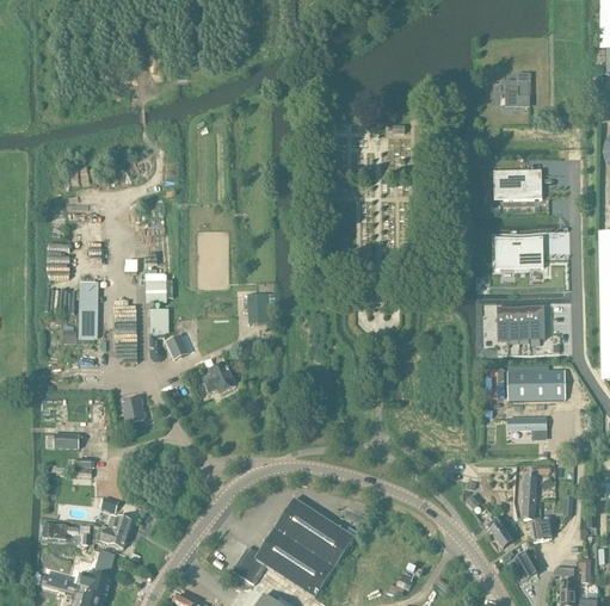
[(505,80),(505,87),(506,87),(506,105),(528,105),(528,80),(529,80),(529,73),(517,73),(517,80),(505,80)]
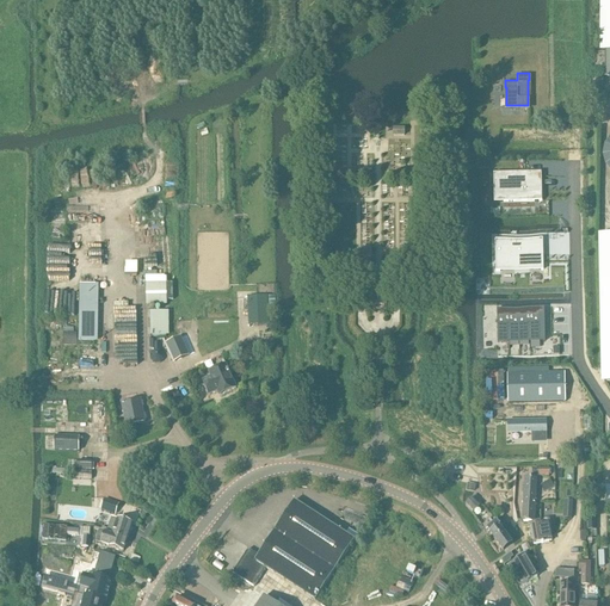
[(541,169),(493,171),(493,199),(541,198),(541,169)]
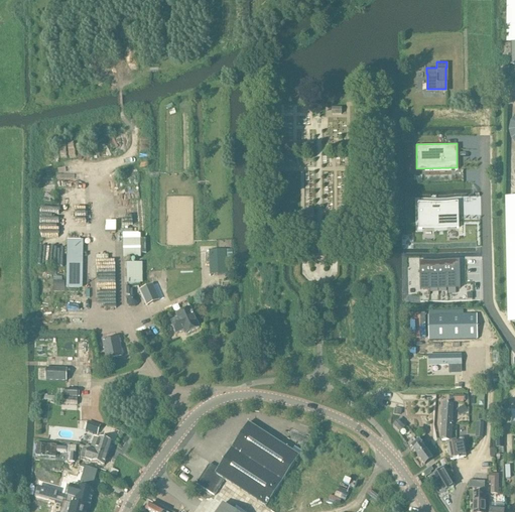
[(460,200),(419,203),(421,227),(461,224),(460,200)]
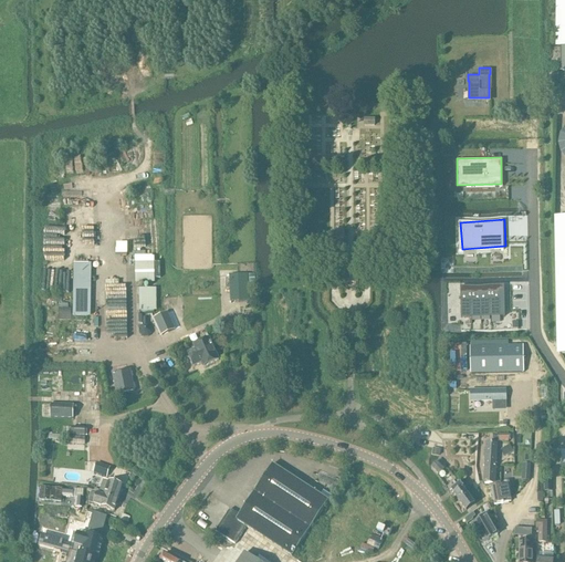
[(73,260),(72,313),(86,313),(87,260),(73,260)]
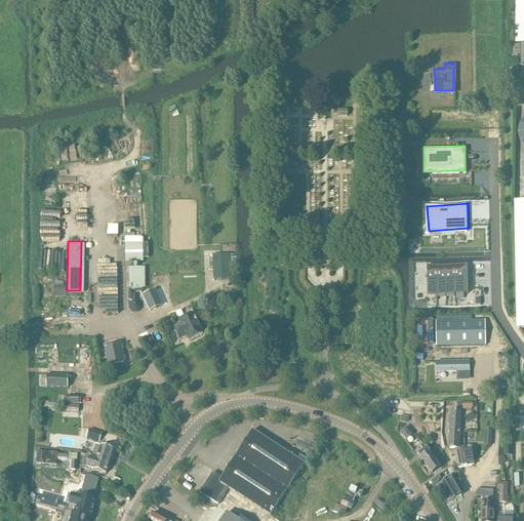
[(229,251),(220,251),(222,275),(230,275),(229,251)]
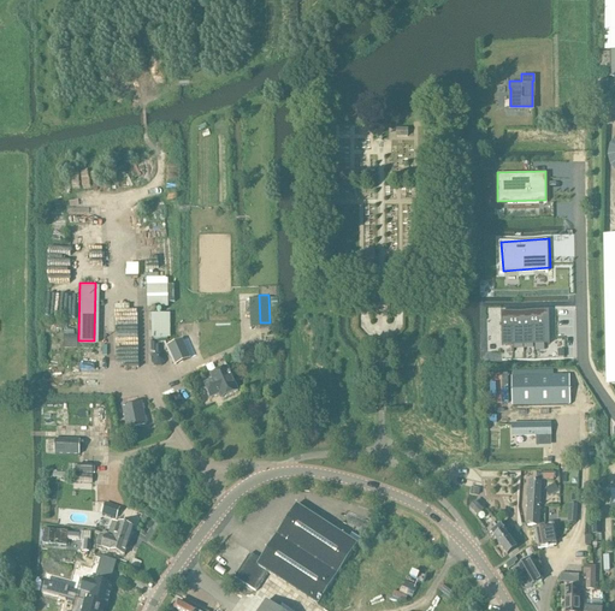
[(521,307),(512,308),(512,342),(522,342),(521,307)]
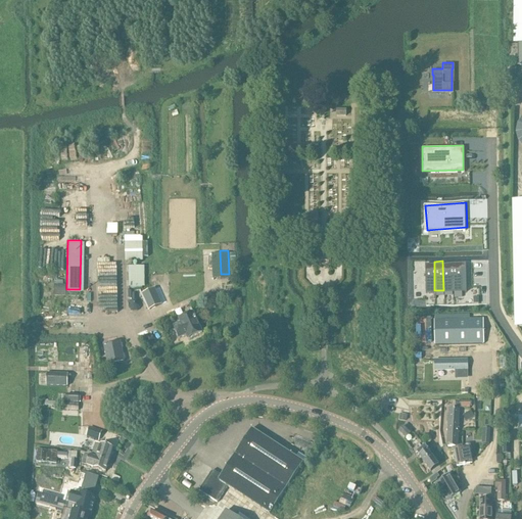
[(452,261),(442,261),(443,290),(453,289),(452,261)]
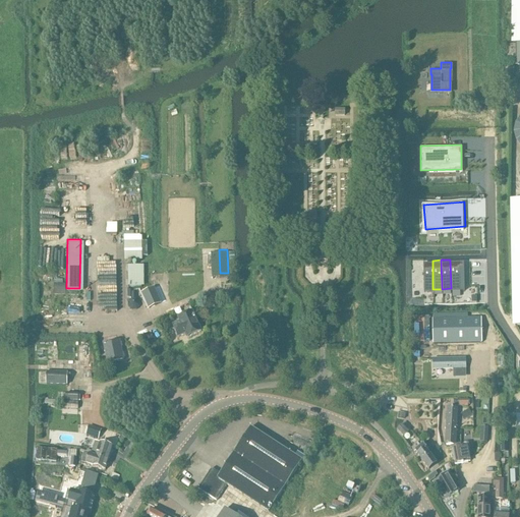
[(459,260),(450,260),(451,288),(459,288),(459,281),(459,274),(459,267),(459,260)]
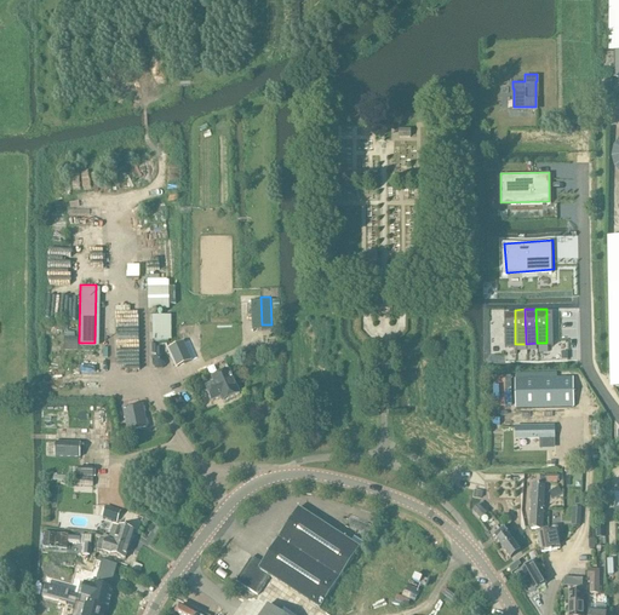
[(515,310),(503,310),(504,344),(515,344),(515,310)]
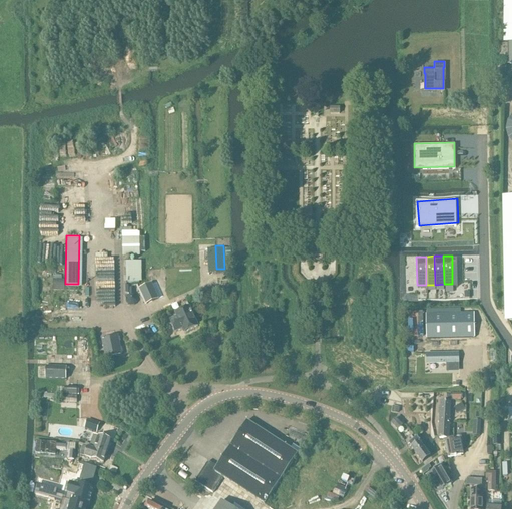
[(64,277),(52,276),(52,287),(63,287),(64,277)]
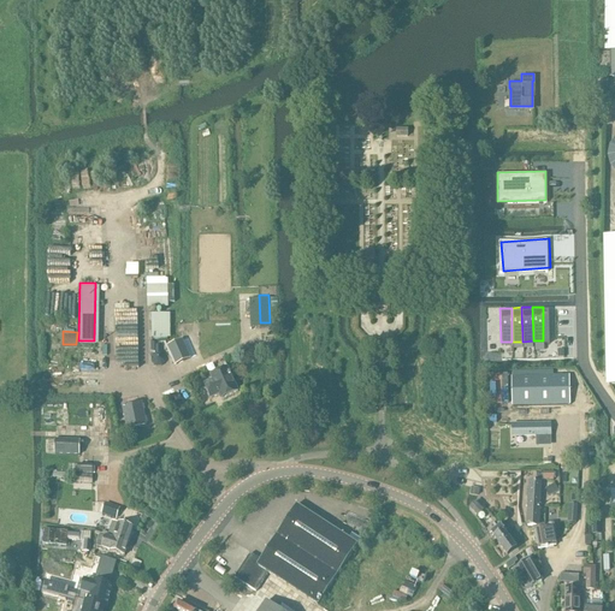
[(154,348),(151,353),(151,359),(155,362),(161,362),(165,357),(165,351),(160,348),(160,340),(154,340),(154,348)]
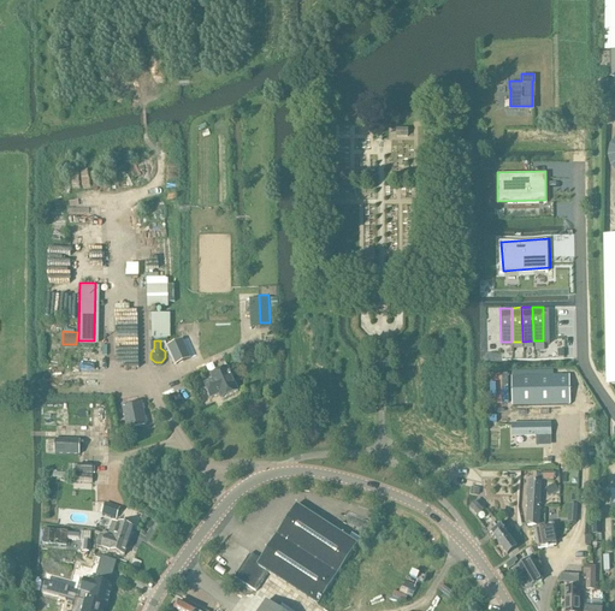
[(187,342),(169,351),(176,366),(179,365),(177,360),(193,353),(187,342)]
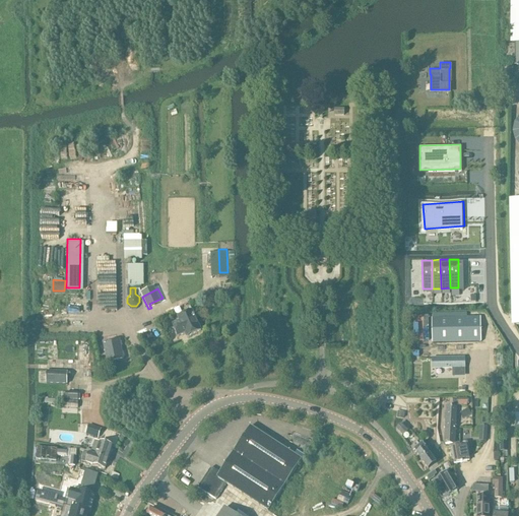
[(201,327),(192,308),(177,315),(179,318),(172,322),(177,333),(184,330),(186,334),(201,327)]
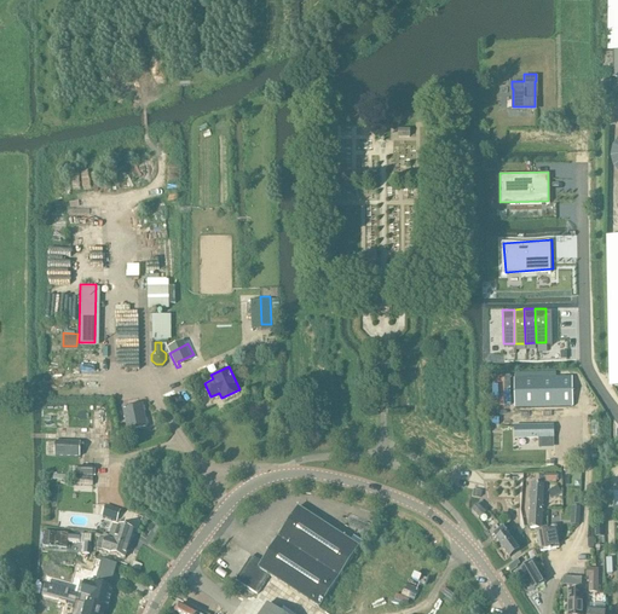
[(571,372),(513,375),(514,404),(572,401),(571,372)]
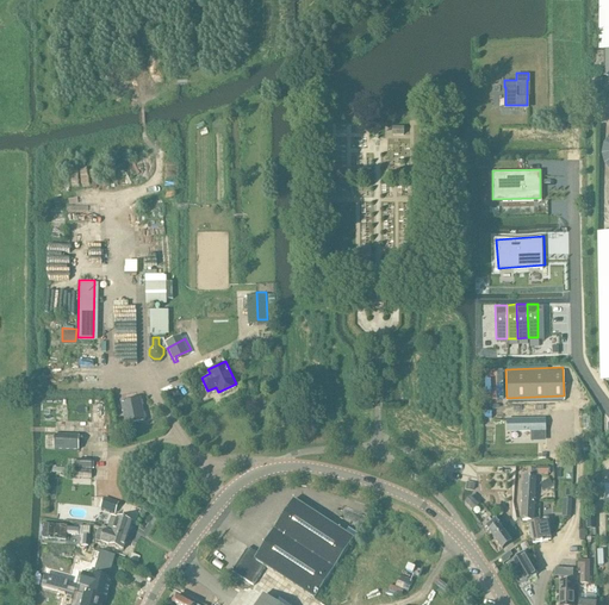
[(144,417),(140,395),(120,399),(125,420),(144,417)]
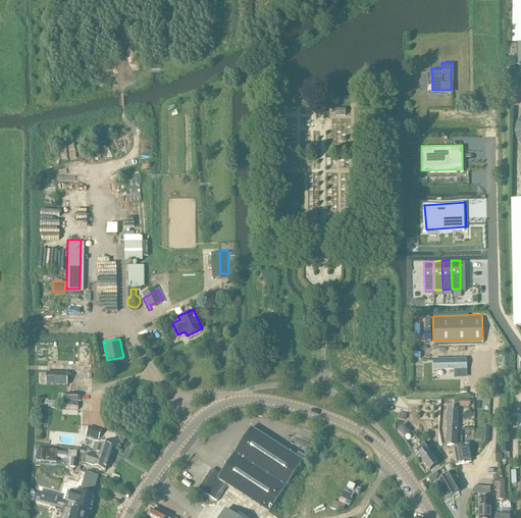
[(465,356),(433,357),(433,366),(456,366),(456,373),(465,372),(465,356)]
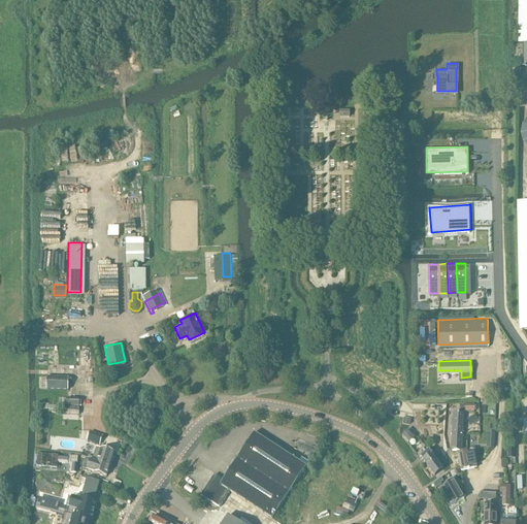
[(68,374),(46,373),(45,386),(68,387),(68,374)]
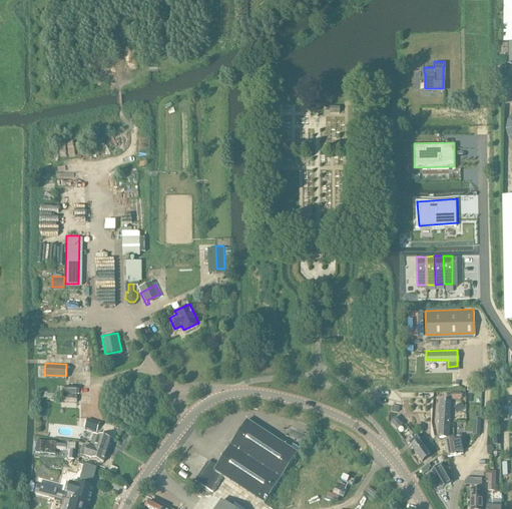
[(76,384),(64,383),(64,391),(76,392),(76,384)]
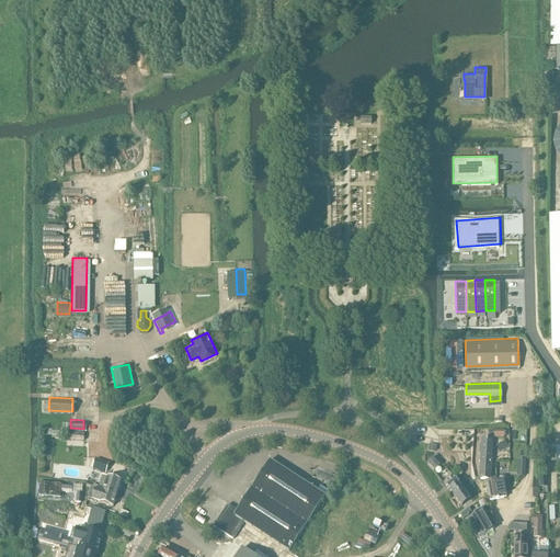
[(491,436),(481,436),(479,476),(489,476),(491,436)]
